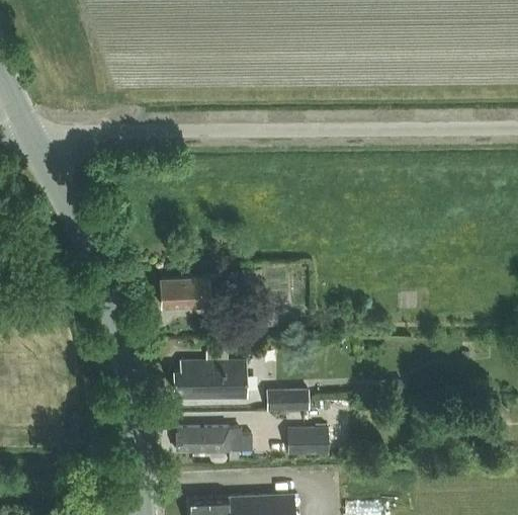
[(263,290),(262,270),(243,271),(243,276),(208,277),(209,307),(225,307),(225,303),(246,303),(246,312),(251,312),(266,311),(266,290),(263,290)]
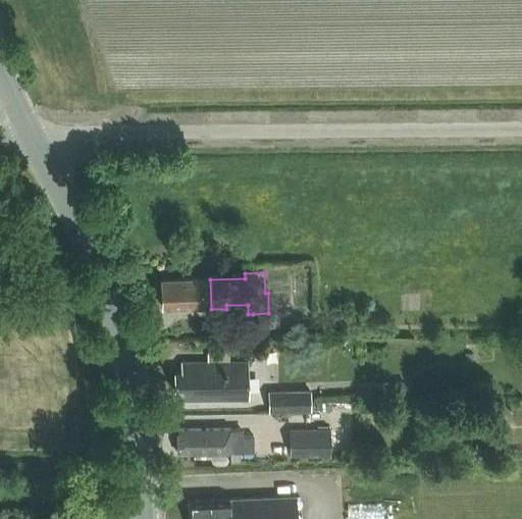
[(211,309),(210,280),(162,282),(163,311),(211,309)]
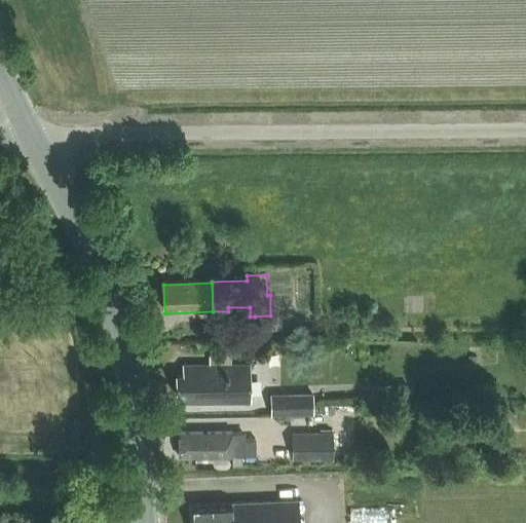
[(282,320),(255,321),(256,333),(282,332),(282,320)]
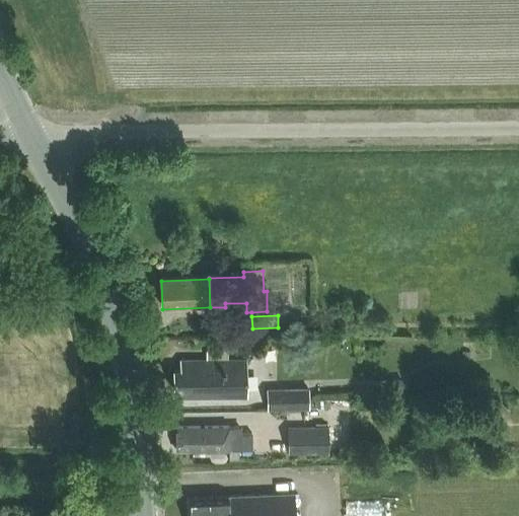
[(180,374),(173,374),(173,393),(180,393),(180,400),(247,399),(247,363),(227,363),(227,343),(206,343),(206,364),(180,364),(180,374)]
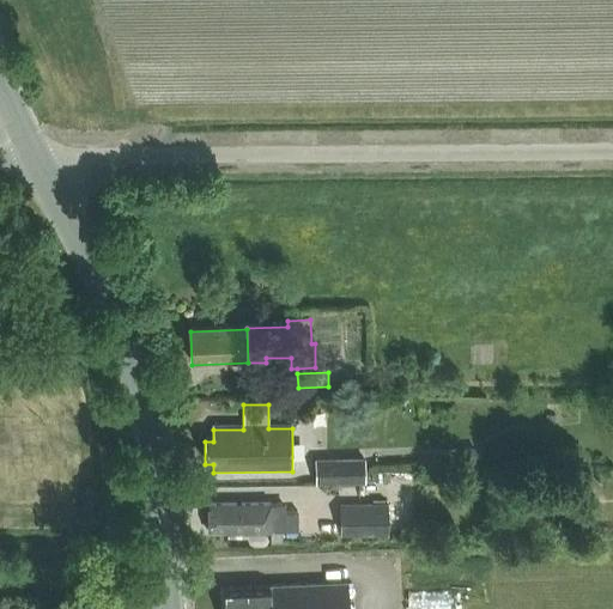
[(547,419),(546,431),(556,432),(557,420),(547,419)]
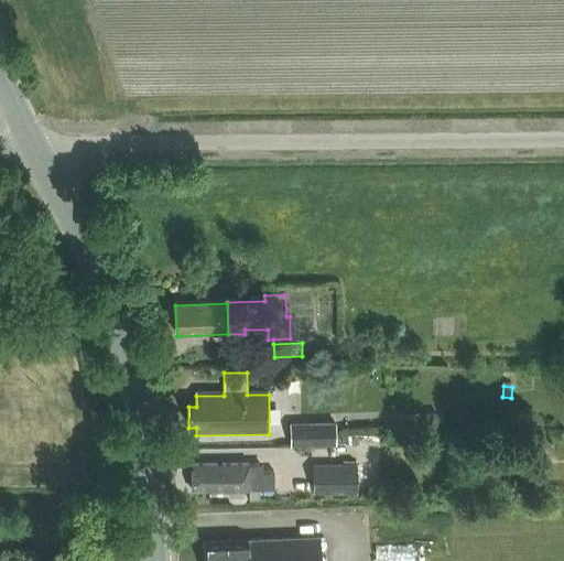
[(289,427),(290,449),(334,449),(334,425),(289,427)]
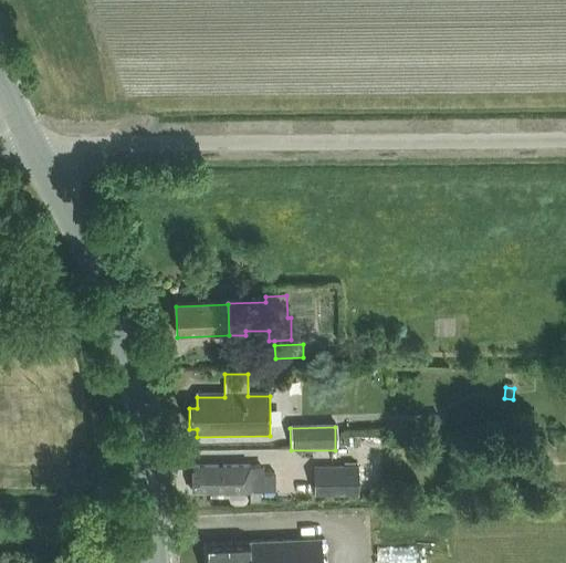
[(229,494),(238,494),(264,494),(263,470),(250,470),(250,468),(192,469),(192,496),(220,494),(222,497),(228,497),(229,494)]
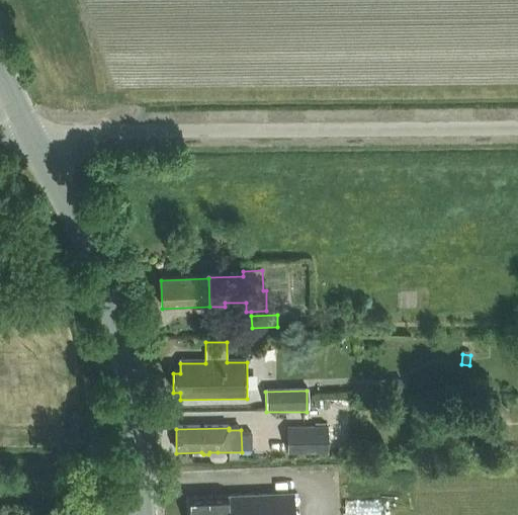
[(287,449),(328,448),(328,429),(287,430),(287,449)]
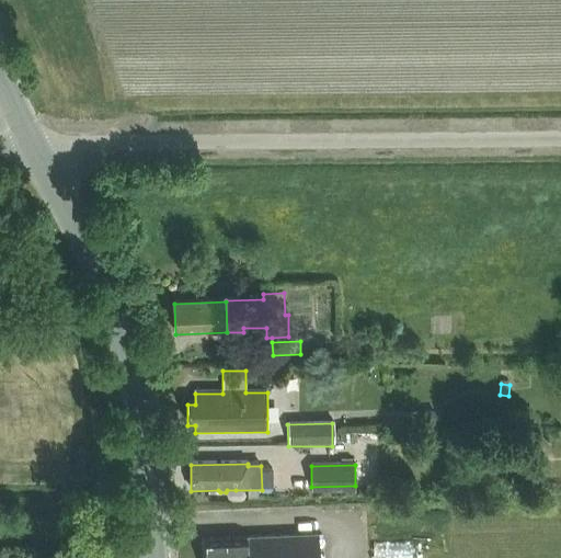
[(206,542),(206,555),(206,557),(318,557),(318,537),(240,541),(206,542)]
